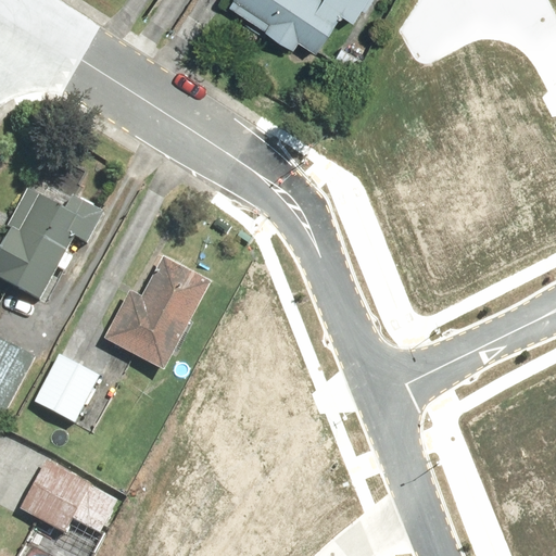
[(227,0),(226,4),(292,47),(297,40),(335,64),(375,0),(227,0)]
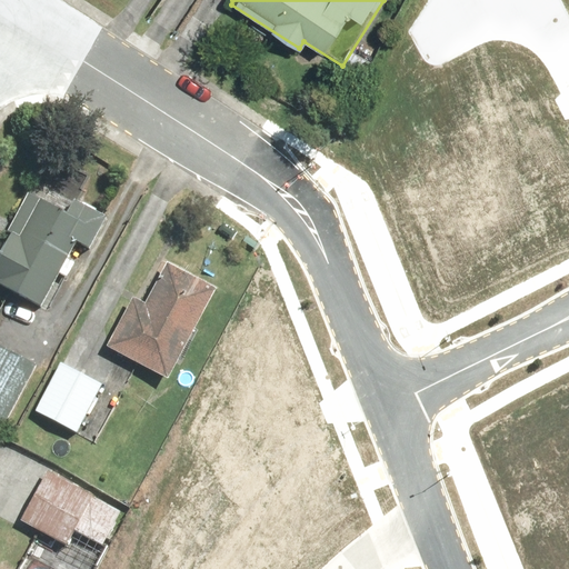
[(6,231),(10,235),(0,249),(0,286),(41,310),(77,246),(88,252),(110,221),(75,197),(63,213),(39,198),(32,192),(6,231)]
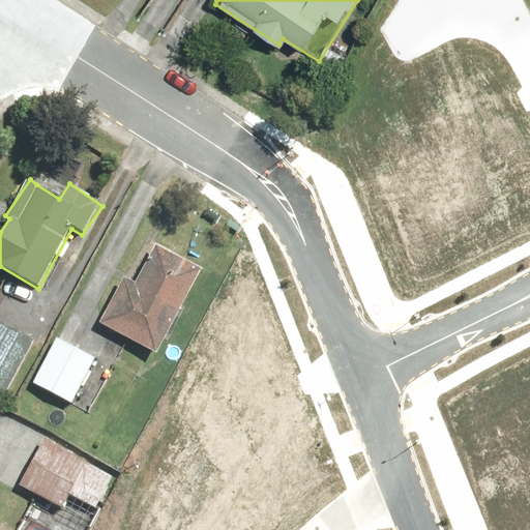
[(200,266),(152,242),(133,283),(121,276),(98,323),(157,352),(200,266)]
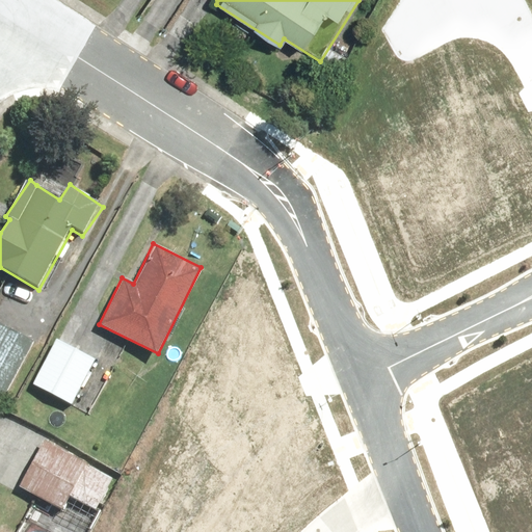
[(0,324),(0,396),(8,401),(38,347),(0,324)]
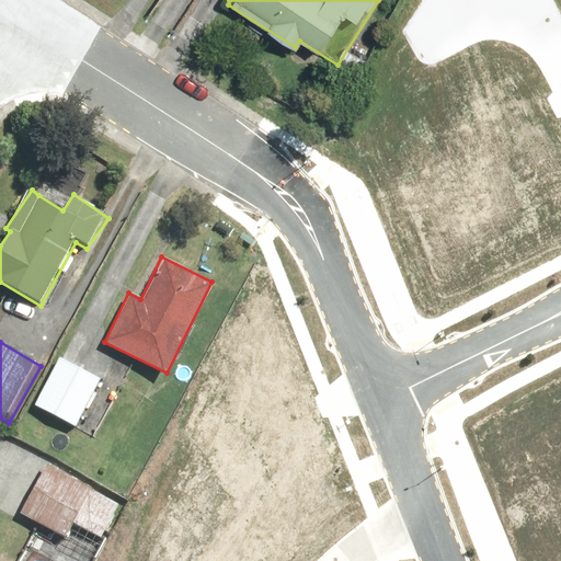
[(57,361),(34,404),(77,426),(99,382),(57,361)]
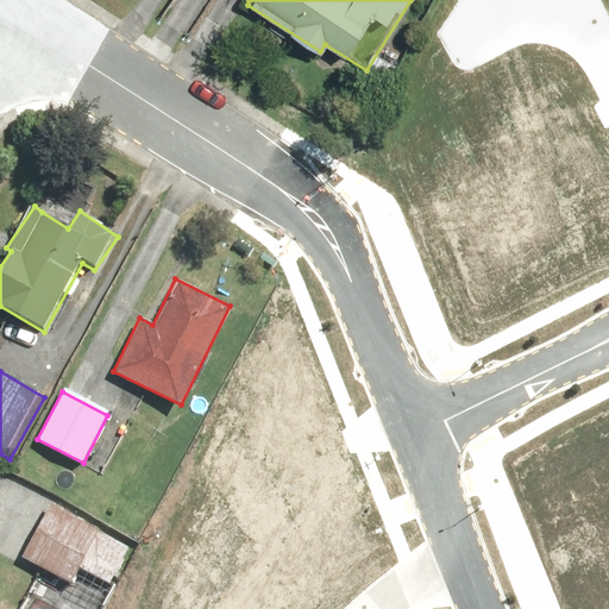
[(106,585),(129,548),(52,507),(22,557),(69,585),(80,569),(106,585)]
